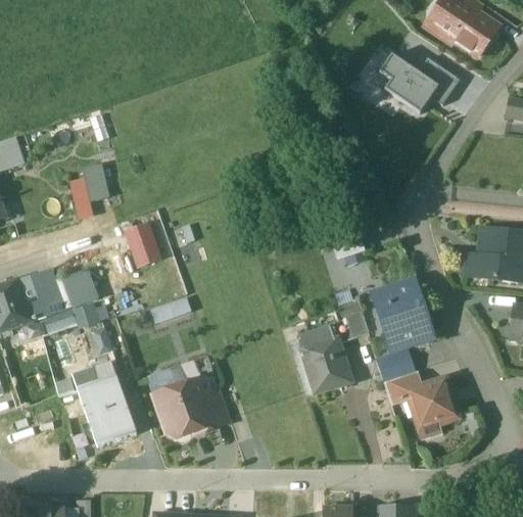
[(477,14),(457,0),(448,0),(432,24),(479,55),(497,28),(477,14)]
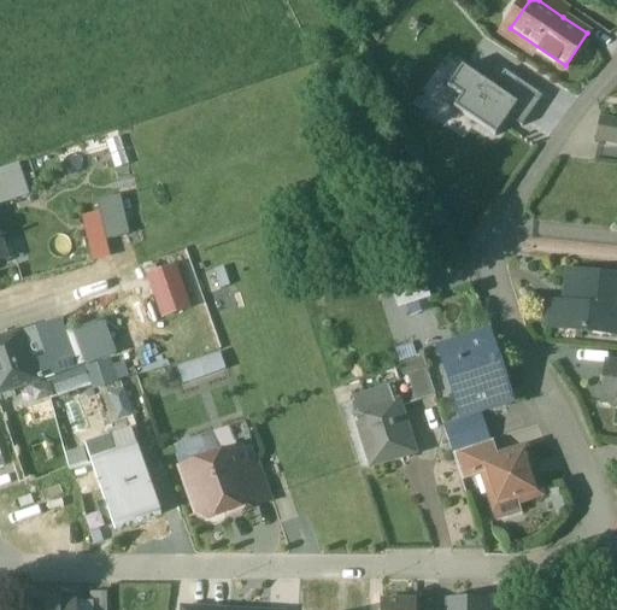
[(571,5),(564,0),(539,0),(563,17),(571,5)]
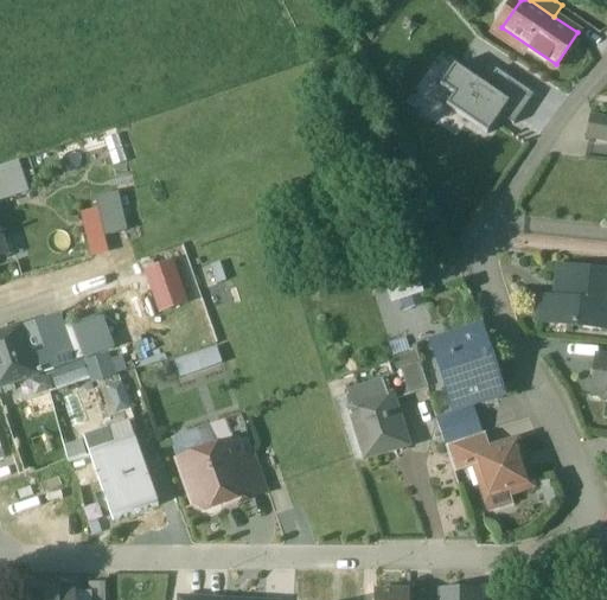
[(500,112),(509,100),(485,83),(457,64),(434,97),(486,132),(500,112)]
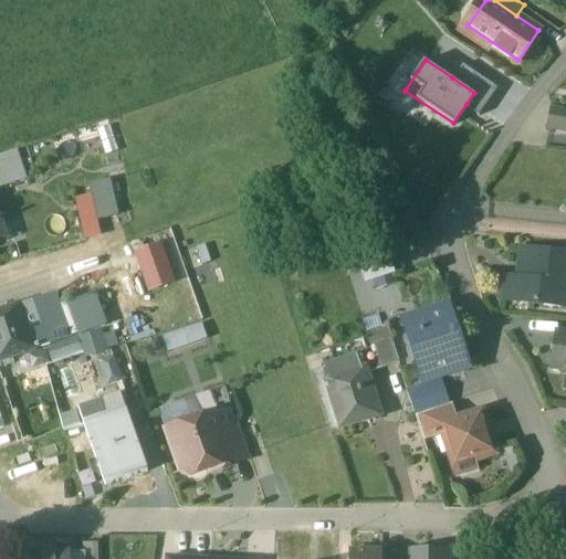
[(467,104),(479,114),(498,86),(463,62),(452,77),(474,93),(467,104)]
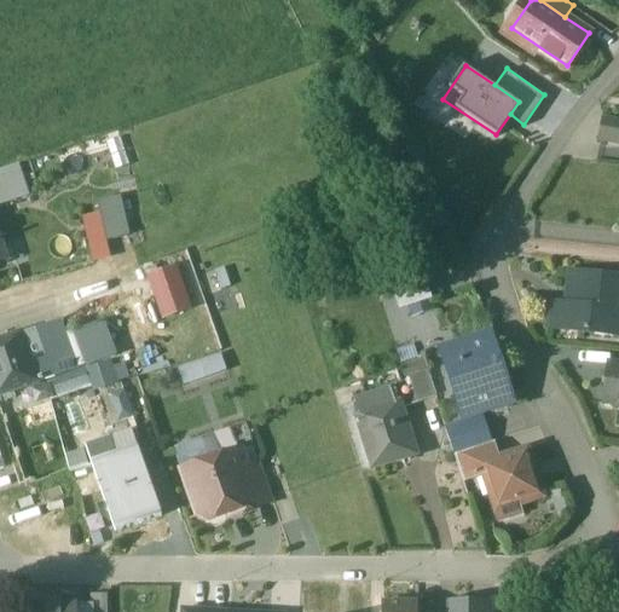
[(618,120),(605,117),(601,134),(618,138),(618,120)]
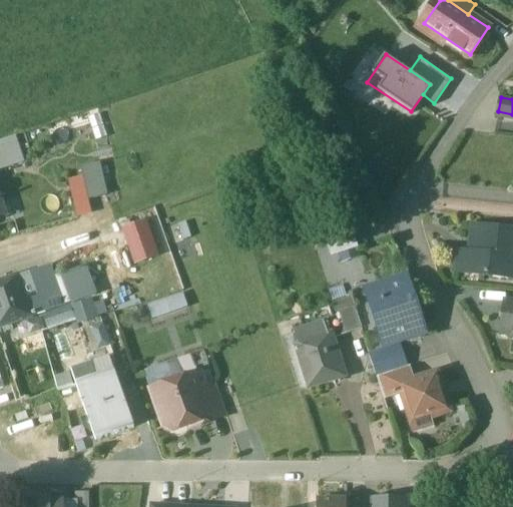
[(14,133),(0,137),(0,166),(23,159),(14,133)]
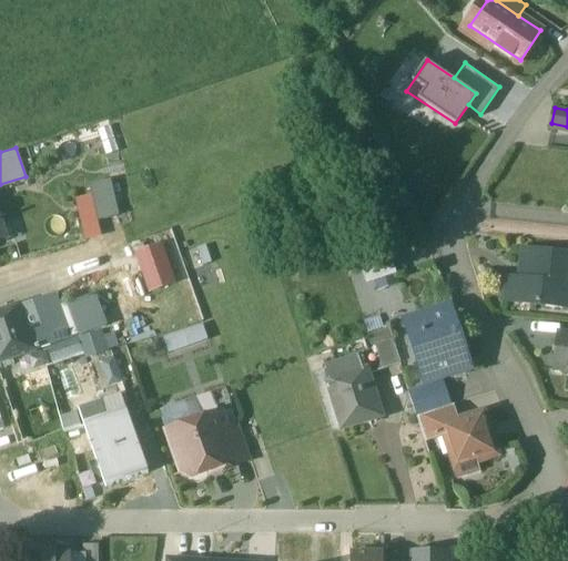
[(75,193),(84,231),(100,227),(97,214),(118,210),(110,173),(89,177),(92,190),(75,193)]
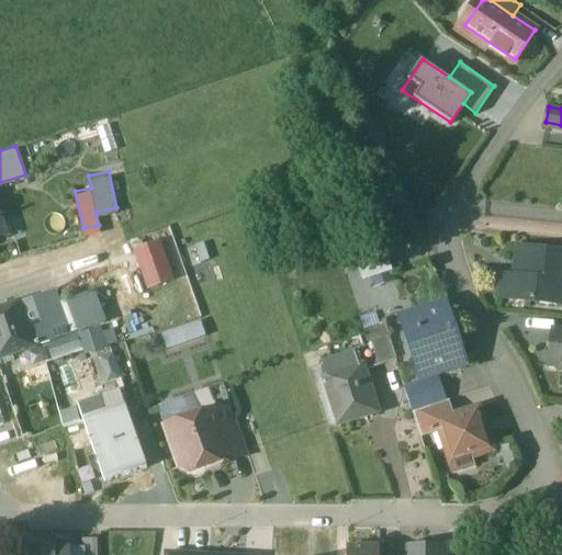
[(173,274),(160,236),(136,245),(149,283),(173,274)]
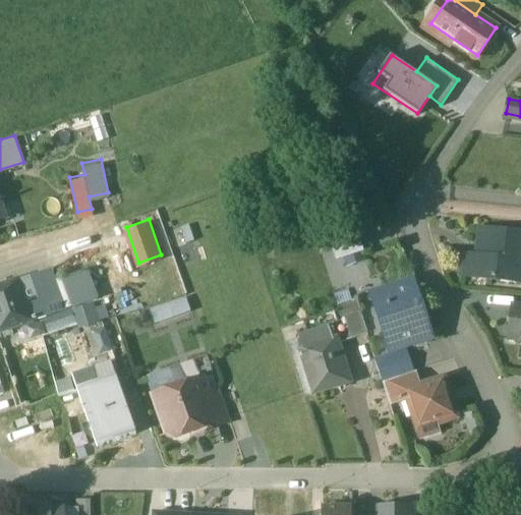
[(520,230),(480,226),(477,253),(466,252),(464,273),(496,277),(498,258),(512,260),(511,272),(520,273),(520,230)]
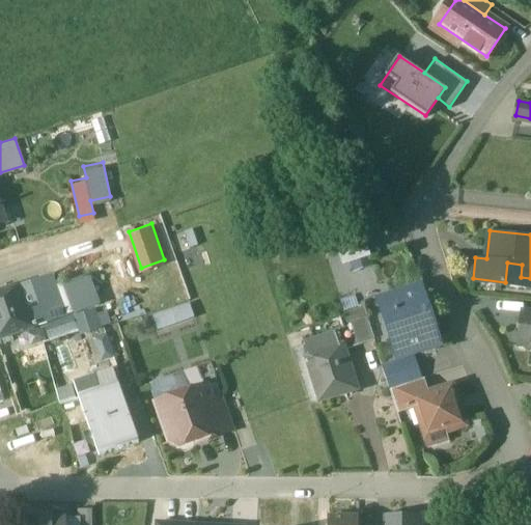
[(53,270),(18,282),(32,325),(68,312),(57,281),(53,270)]
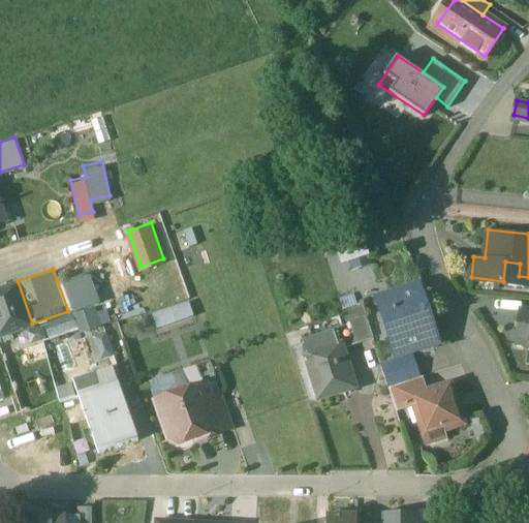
[(87,270),(57,280),(68,311),(98,300),(87,270)]
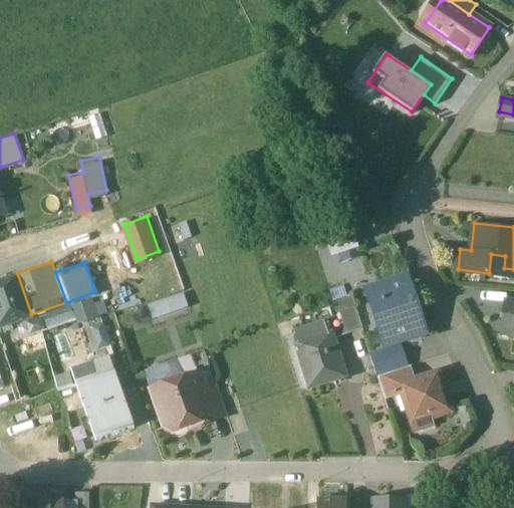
[(17,273),(0,278),(0,325),(31,314),(17,273)]
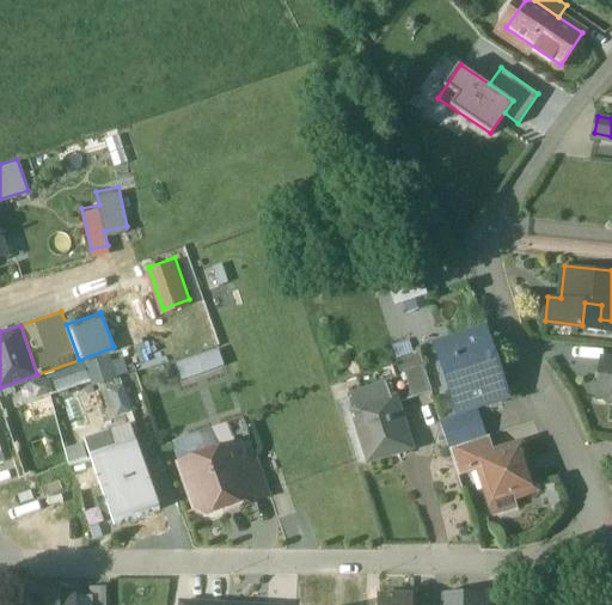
[(484,330),(448,342),(454,358),(444,361),(458,404),(503,390),(484,330)]
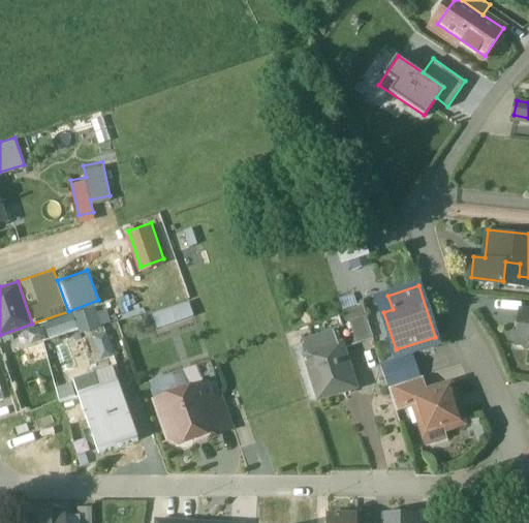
[(159,326),(195,313),(190,297),(153,309),(159,326)]
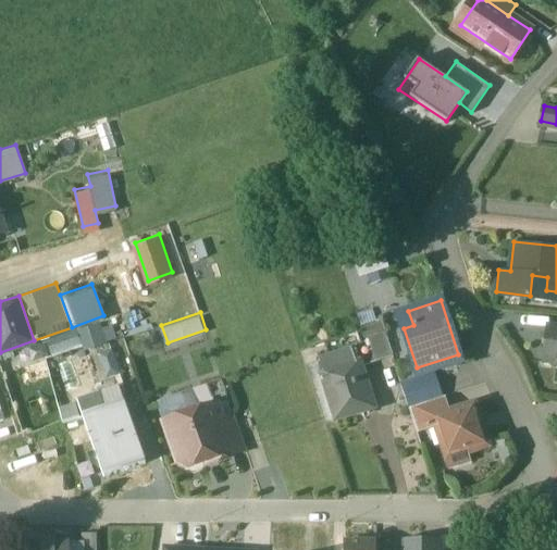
[(102,323),(107,336),(116,333),(112,320),(102,323)]
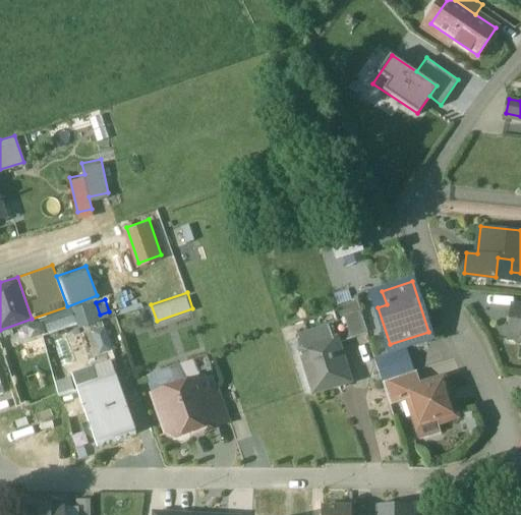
[(520,303),(511,302),(508,335),(520,337),(520,342),(520,341),(520,303)]
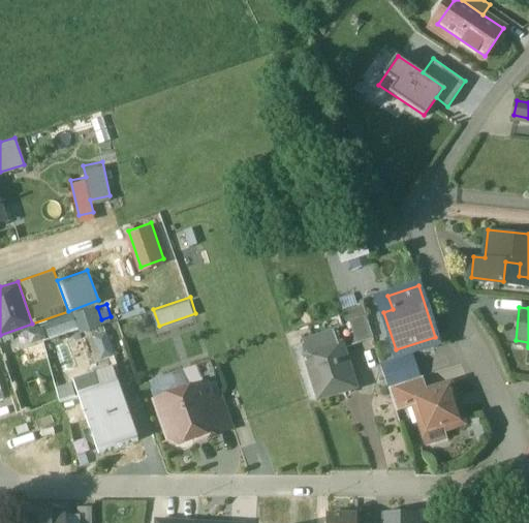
[(365,313),(349,318),(356,341),(372,336),(365,313)]
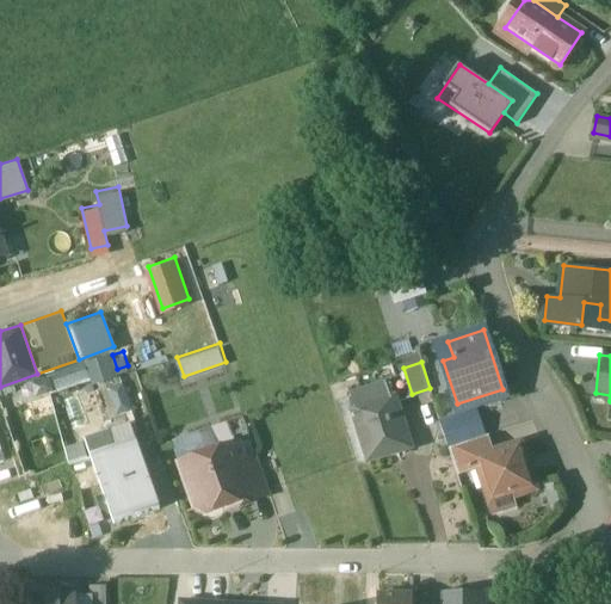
[(105,382),(109,411),(129,408),(130,419),(131,419),(128,380),(105,382)]
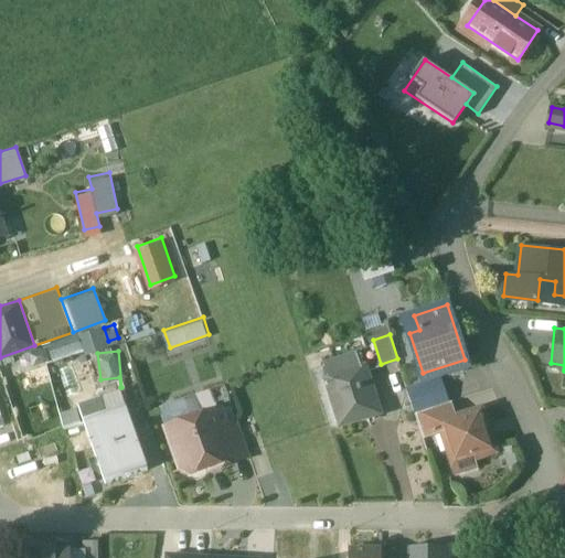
[(356,351),(340,356),(343,369),(361,364),(356,351)]
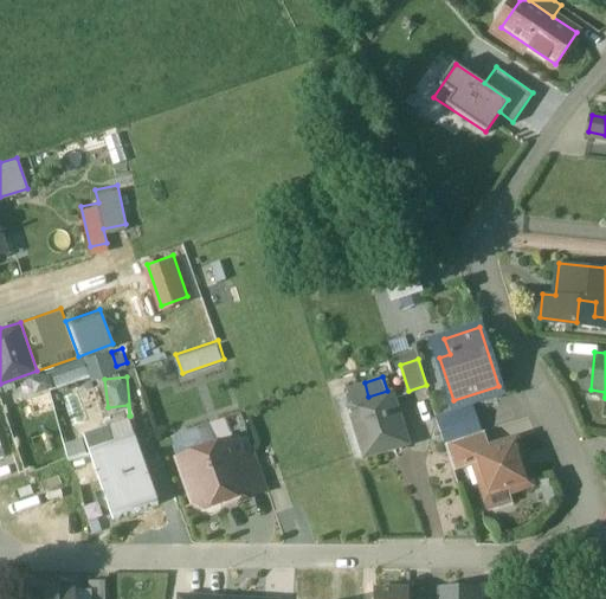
[(387,391),(368,397),(365,382),(348,388),(353,401),(349,403),(366,453),(388,446),(386,442),(406,436),(392,390),(387,391)]
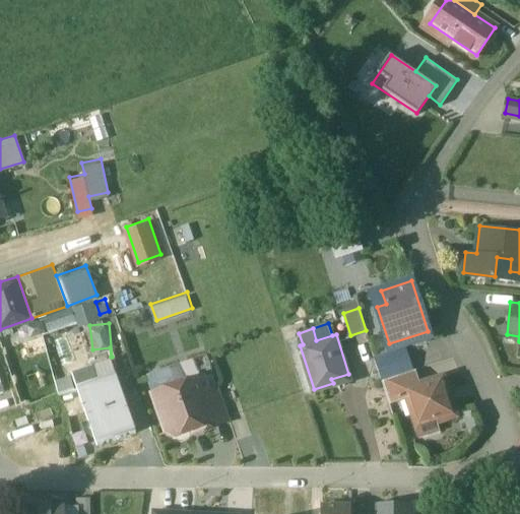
[(404,343),(373,354),(382,378),(412,368),(404,343)]
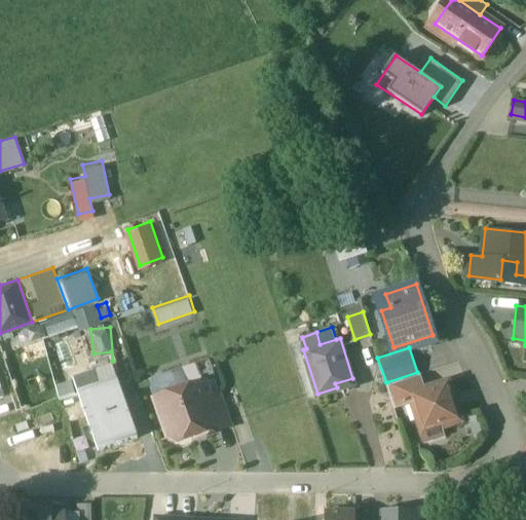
[(112,362),(94,368),(99,382),(117,375),(112,362)]
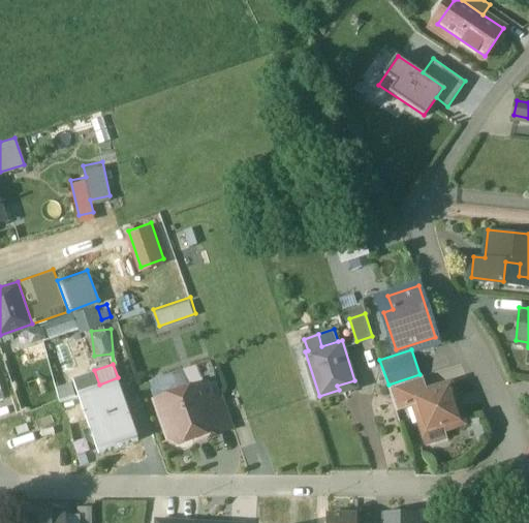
[(94,370),(73,377),(79,392),(99,385),(94,370)]
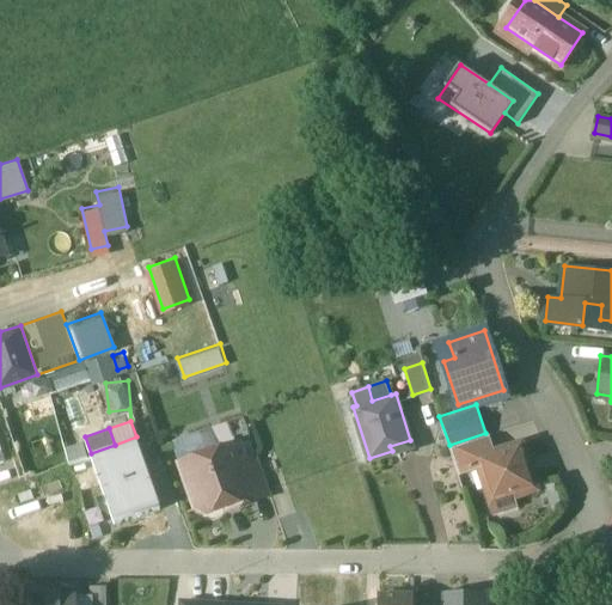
[(206,448),(201,431),(178,437),(183,454),(206,448)]
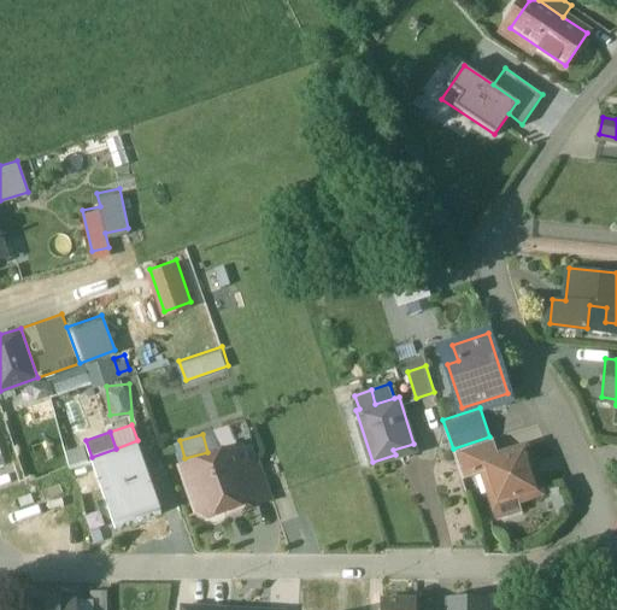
[(489,437),(453,449),(462,475),(488,467),(485,457),(498,452),(492,435),(489,437)]
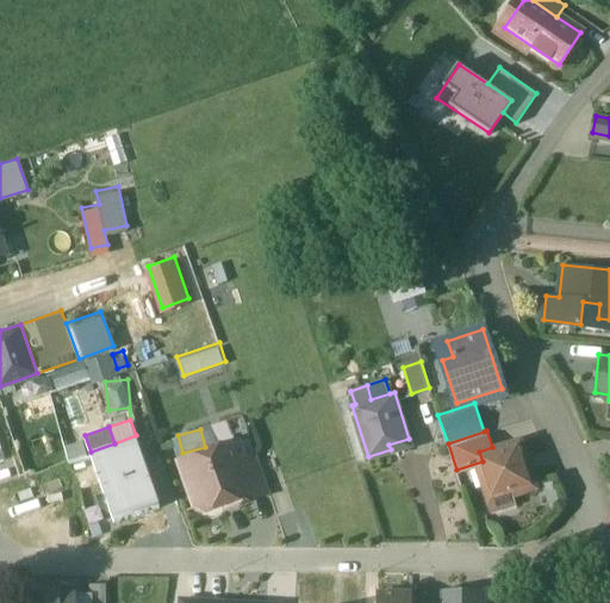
[(114,443),(91,452),(114,520),(160,503),(136,435),(114,443)]
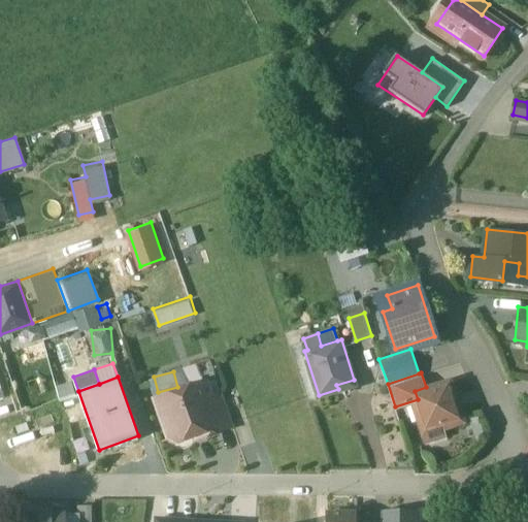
[(426,387),(415,391),(418,399),(427,425),(440,421),(442,426),(463,419),(458,402),(453,404),(450,395),(455,393),(450,379),(426,387)]
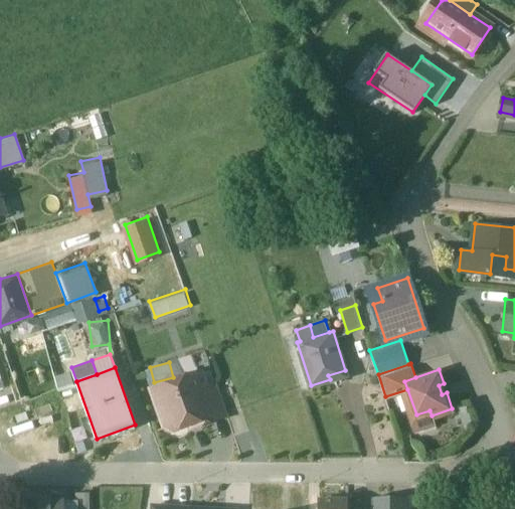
[(199,372),(152,388),(165,426),(172,430),(182,427),(184,418),(204,411),(196,390),(204,387),(199,372)]
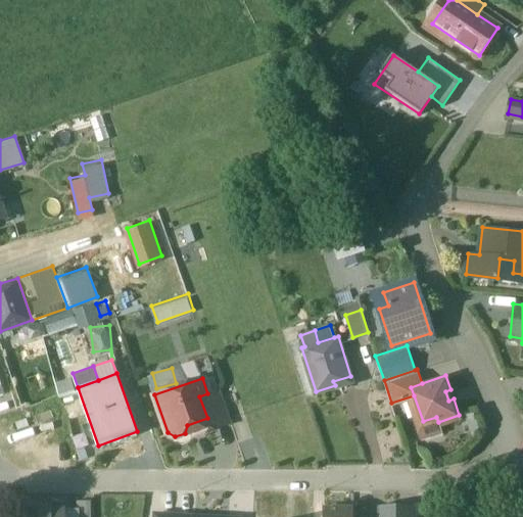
[(207,393),(199,396),(207,418),(216,422),(231,417),(221,389),(207,393)]
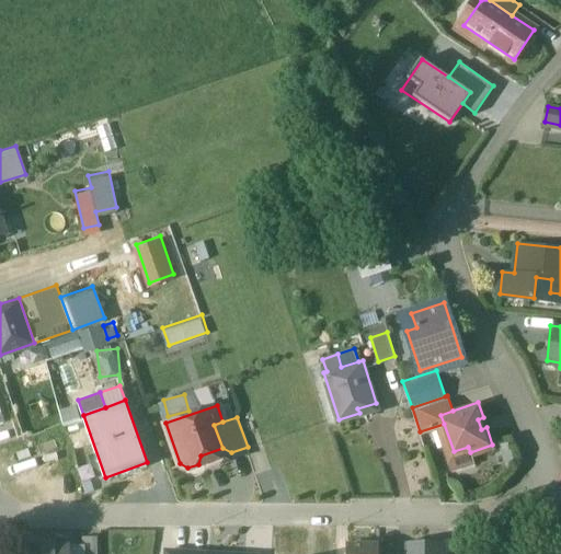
[(69,553),(69,542),(41,542),(41,550),(27,550),(27,553),(69,553)]
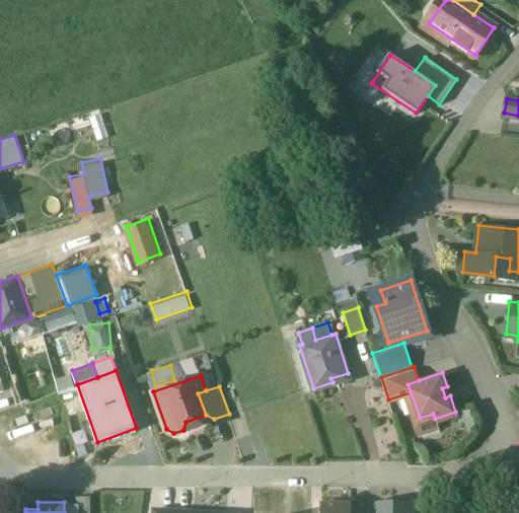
[(348,512),(348,504),(323,503),(323,512),(348,512)]
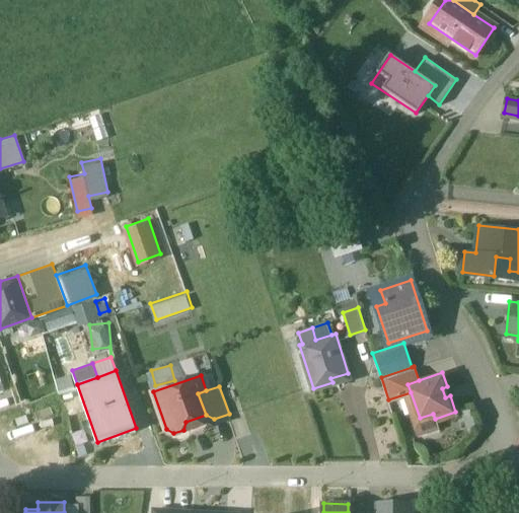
[(410,512),(408,503),(377,503),(377,512),(410,512)]
